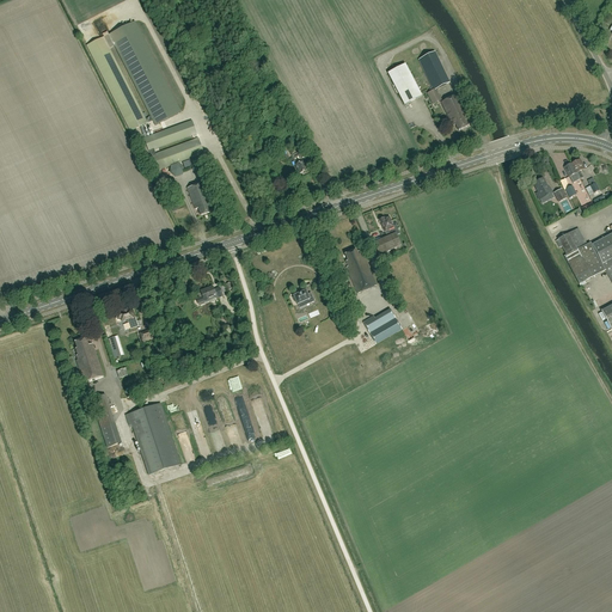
[(86,46),(130,133),(148,123),(145,118),(151,115),(153,120),(178,106),(132,17),(106,30),(148,111),(144,114),(104,37),(86,46)]
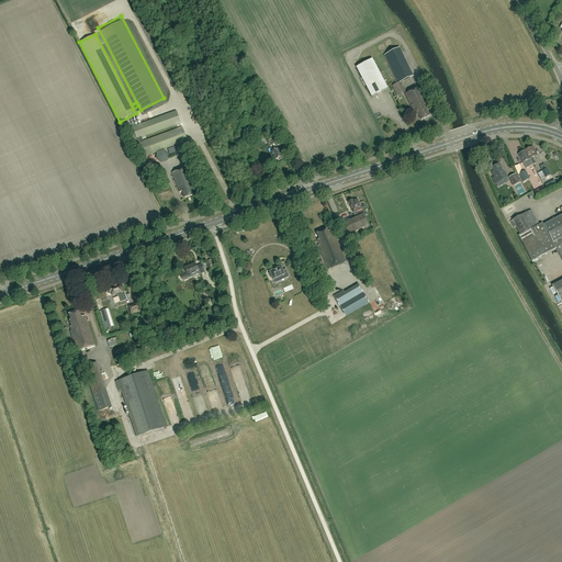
[(400,82),(413,77),(400,48),(385,55),(398,83),(393,86),(397,96),(404,92),(400,82)]
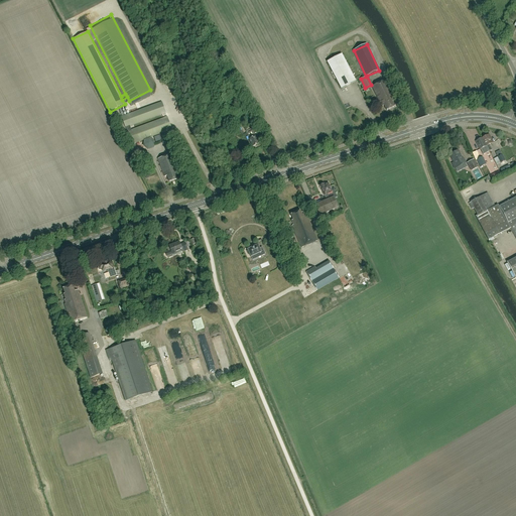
[(343,53),(328,60),(341,89),(356,81),(343,53)]
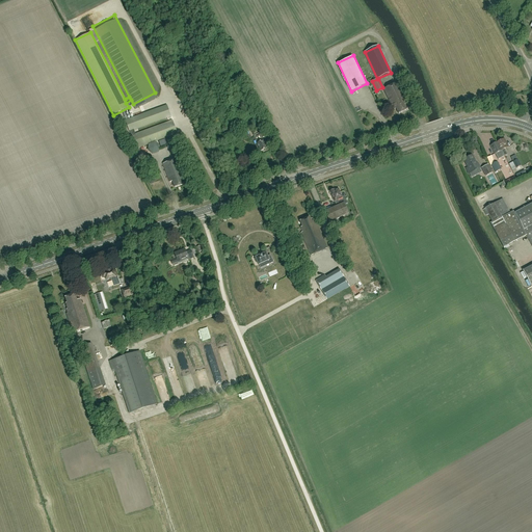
[(405,104),(406,103),(407,105),(409,104),(408,102),(407,103),(398,82),(383,89),(392,106),(393,105),(395,109),(396,108),(399,114),(407,110),(405,104)]
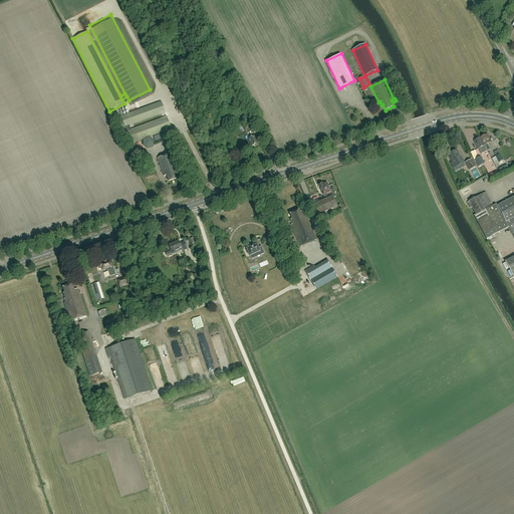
[(132,130),(130,125),(165,112),(162,101),(121,116),(124,127),(127,132),(133,143),(171,129),(167,116),(132,130)]
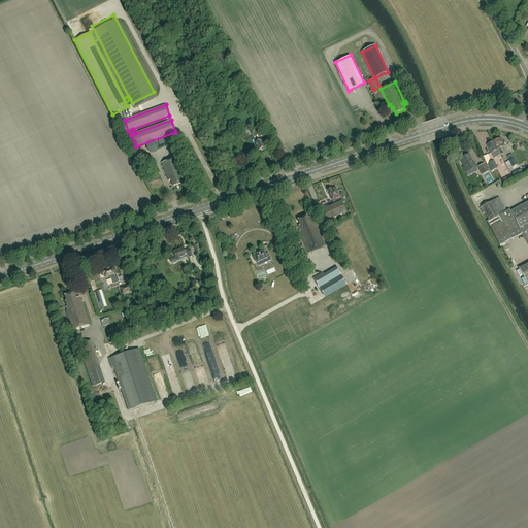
[(261,139),(267,136),(265,130),(258,134),(259,136),(256,138),(257,141),(255,142),(259,151),(265,147),(261,139)]
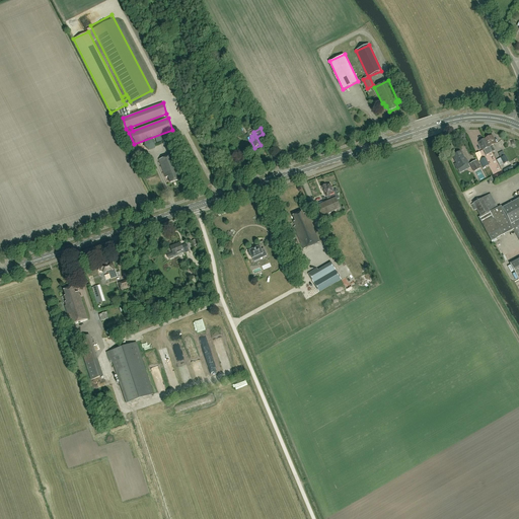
[(490,147),(492,152),(495,151),(492,146),(496,144),(492,136),(489,137),(489,136),(486,137),(487,138),(486,139),(490,147)]
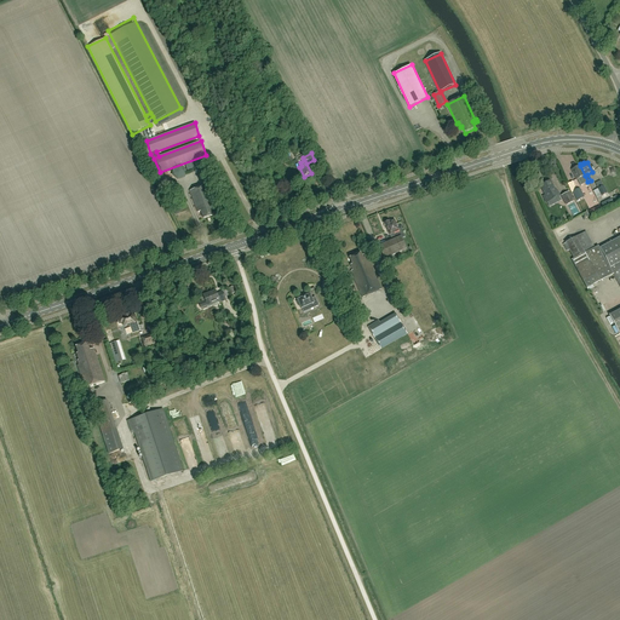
[(185,177),(187,170),(181,165),(173,168),(172,176),(178,181),(185,177)]
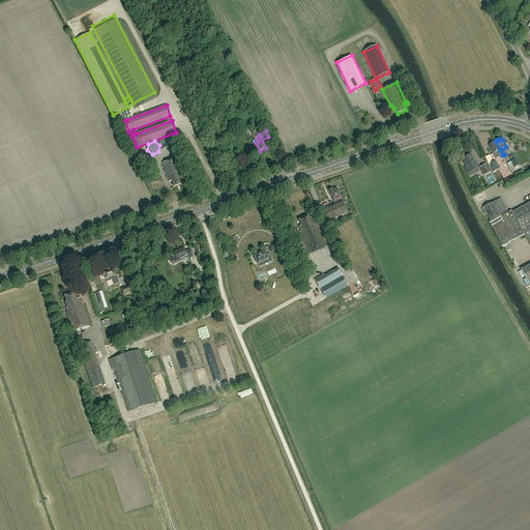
[(500,150),(496,142),(489,145),(493,153),(494,153),(495,155),(498,154),(497,151),(500,150)]
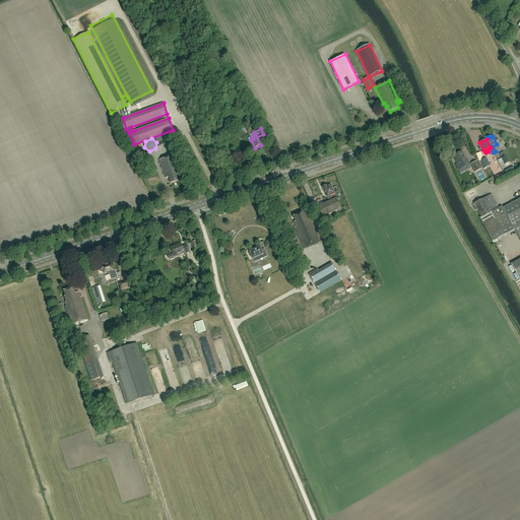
[(458,170),(469,165),(467,160),(466,160),(461,152),(453,156),(457,164),(455,165),(458,170)]
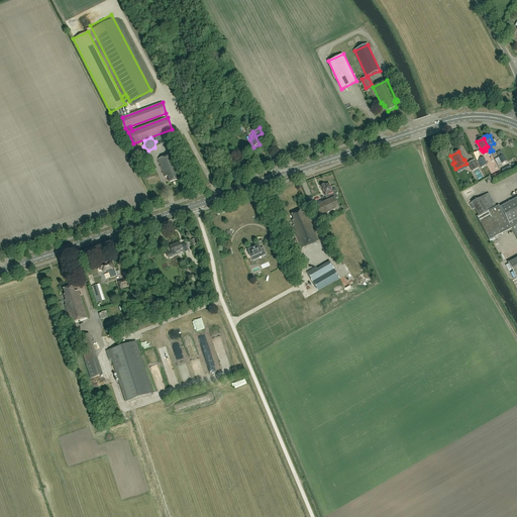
[(176,174),(179,172),(172,154),(158,160),(165,178),(168,177),(170,183),(178,180),(176,174)]
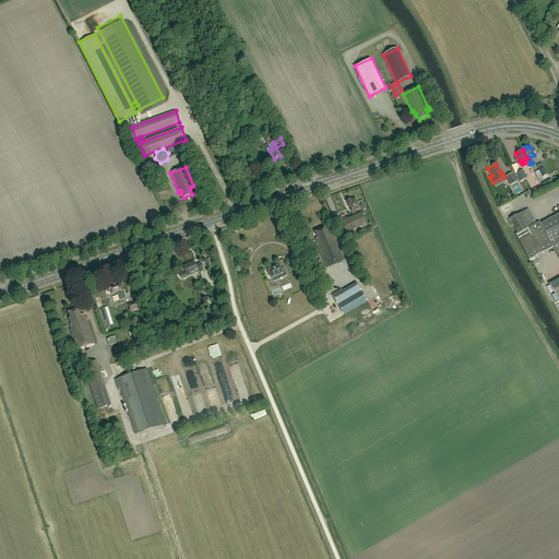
[(521,181),(526,178),(523,170),(516,174),(521,181)]
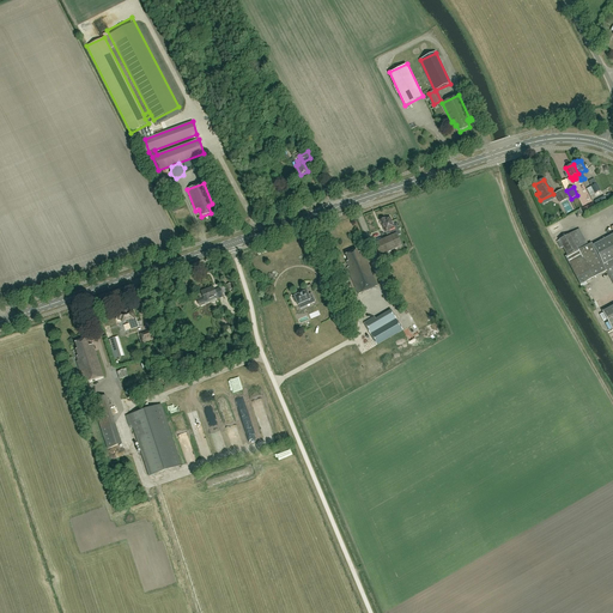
[(560,202),(568,199),(563,190),(556,194),(560,202)]
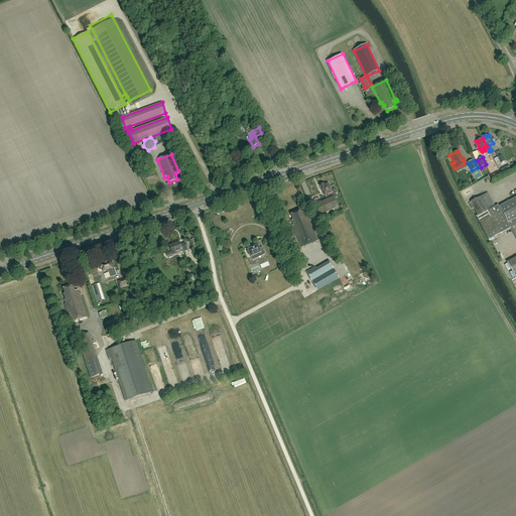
[(508,165),(500,169),(502,173),(510,169),(508,165)]
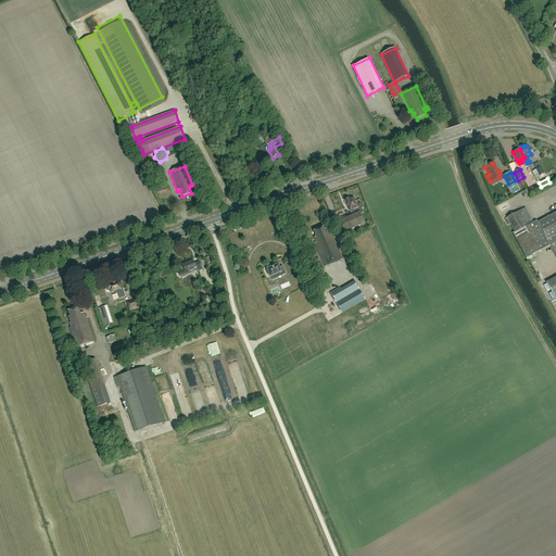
[(538,185),(528,190),(530,196),(541,190),(538,185)]
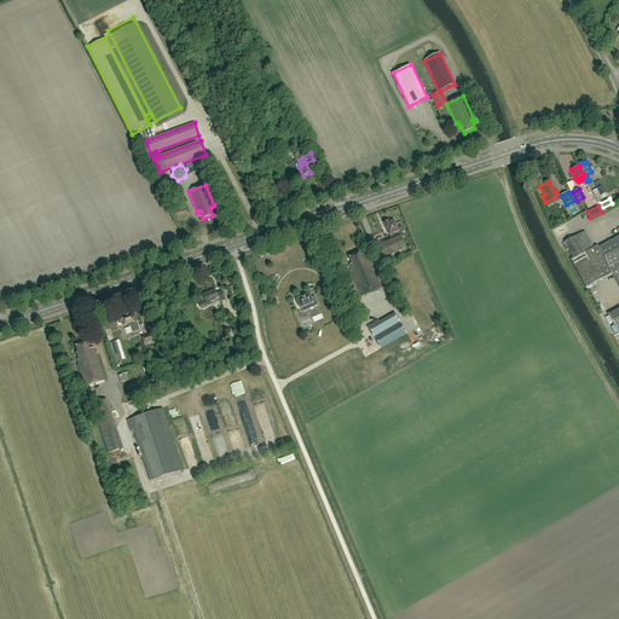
[(383,259),(406,249),(400,237),(403,236),(400,229),(398,230),(394,220),(389,223),(388,221),(385,223),(389,235),(392,239),(379,246),(383,259)]
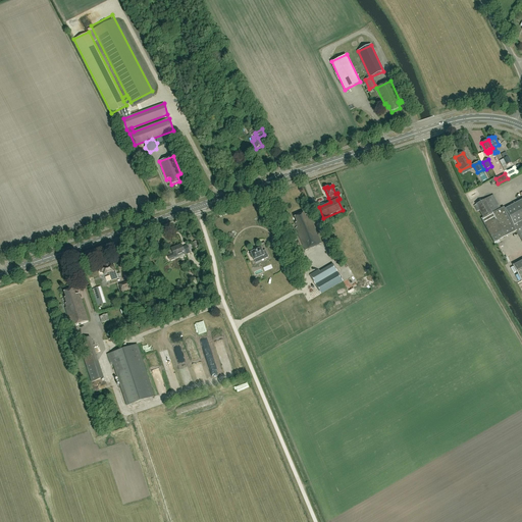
[(491,238),(514,225),(521,241),(521,200),(502,211),(492,195),(476,204),(477,207),(476,208),(476,209),(477,211),(478,212),(479,211),(484,220),(482,221),(491,238)]
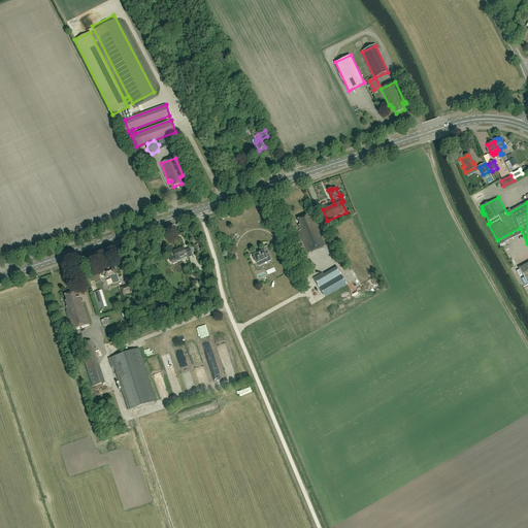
[(308,254),(325,246),(311,217),(308,218),(307,216),(298,220),(300,225),(298,226),(300,230),(299,231),(308,254)]
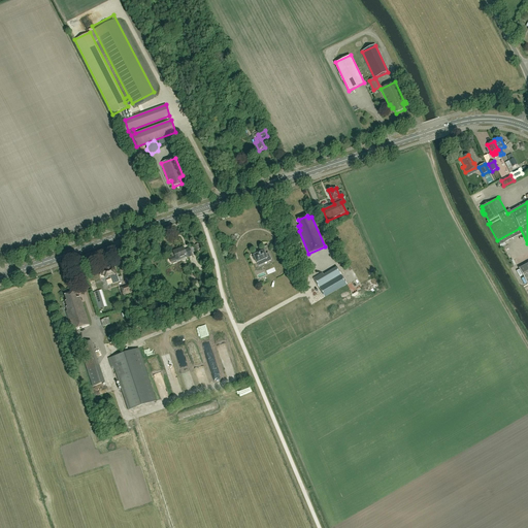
[(173,252),(175,257),(170,259),(171,263),(172,263),(173,264),(176,262),(176,261),(180,259),(180,258),(187,256),(187,258),(193,256),(190,249),(185,251),(184,248),(173,252)]
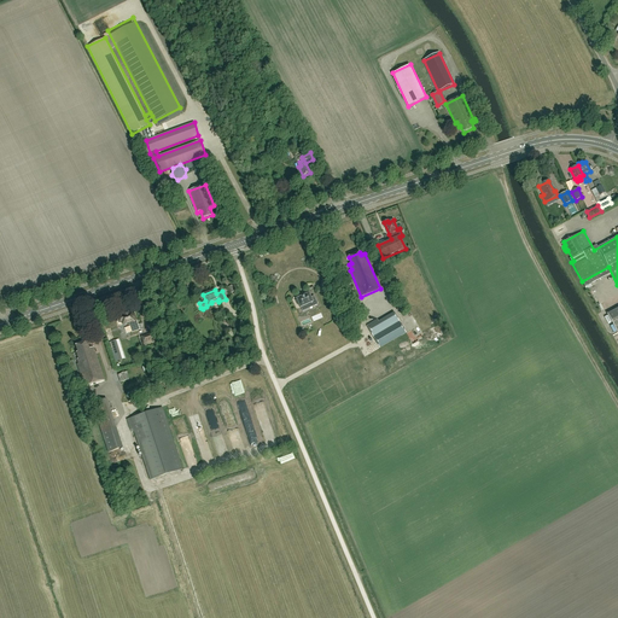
[(296,301),(297,305),(298,304),(301,308),(310,303),(313,307),(318,305),(315,298),(312,299),(309,293),(296,299),(297,301),(296,301)]
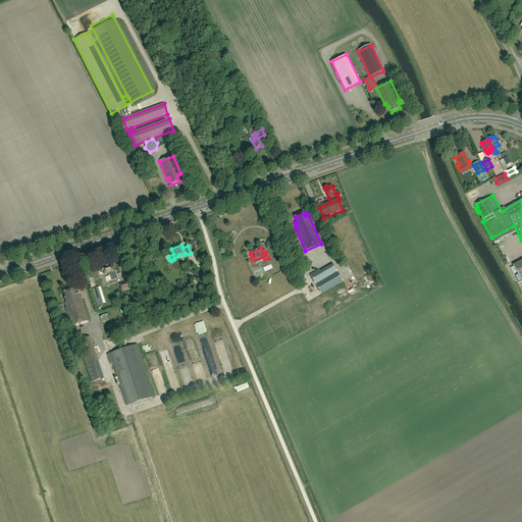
[(521,260),(513,266),(521,280),(521,278),(521,260)]
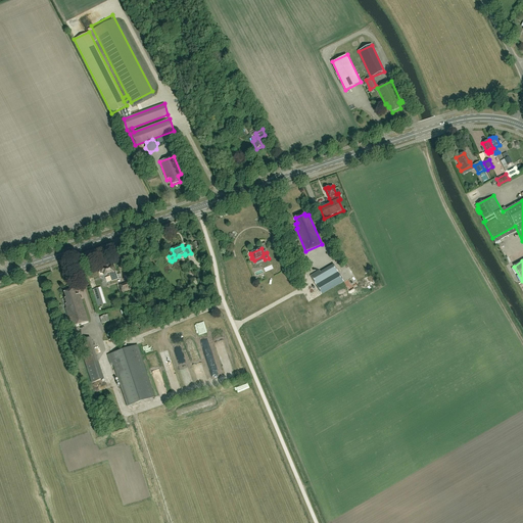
[(109,273),(111,279),(111,281),(117,279),(115,271),(114,271),(113,266),(109,267),(108,265),(103,266),(104,267),(100,268),(101,270),(100,271),(99,272),(99,273),(100,273),(100,274),(101,274),(102,274),(104,273),(104,275),(109,273)]
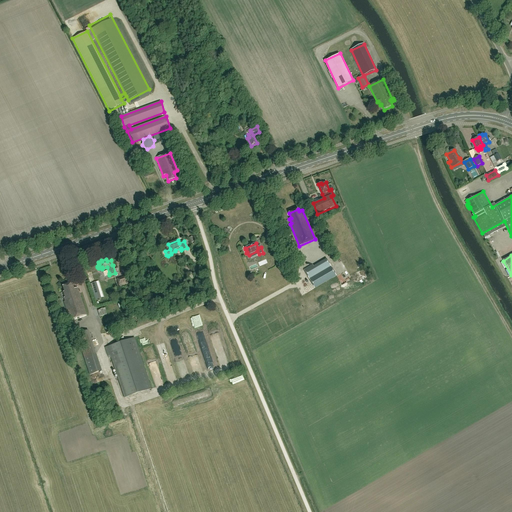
[(304,270),(309,279),(331,267),(326,259),(313,266),(312,265),(304,270)]
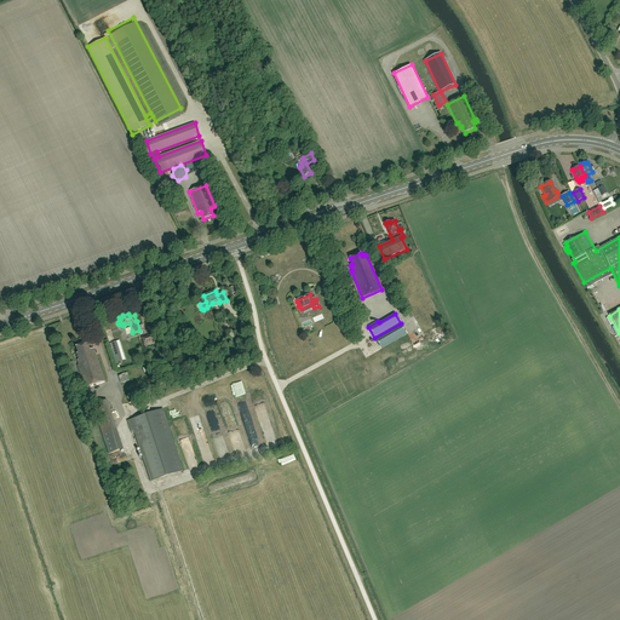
[(154,334),(142,338),(144,345),(156,342),(154,334)]
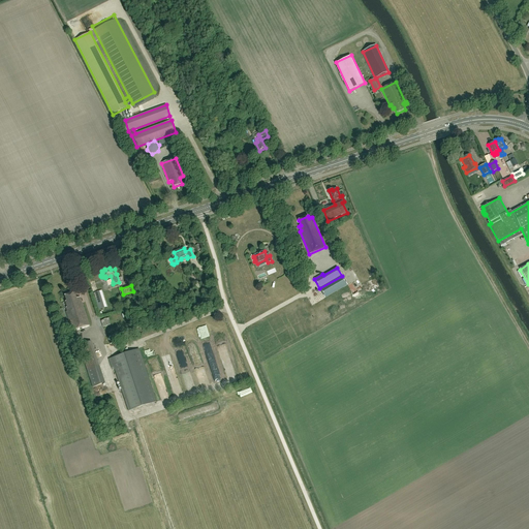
[(72,331),(89,325),(80,298),(76,299),(74,292),(64,296),(66,302),(65,302),(67,308),(66,308),(67,311),(66,312),(72,331)]
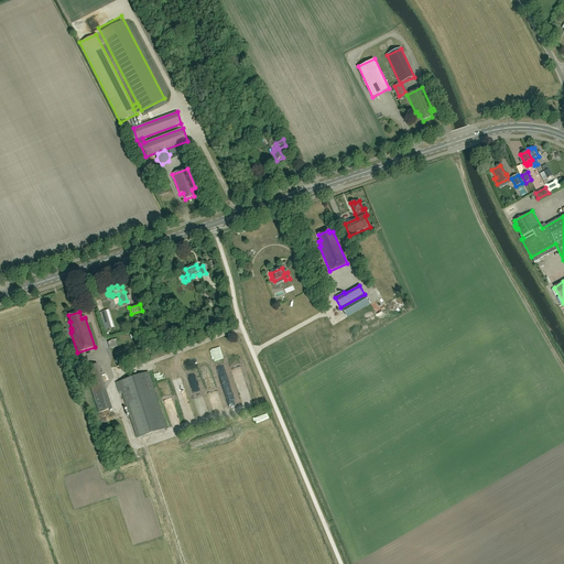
[(238,382),(243,403),(251,401),(240,362),(231,365),(237,382),(238,382)]
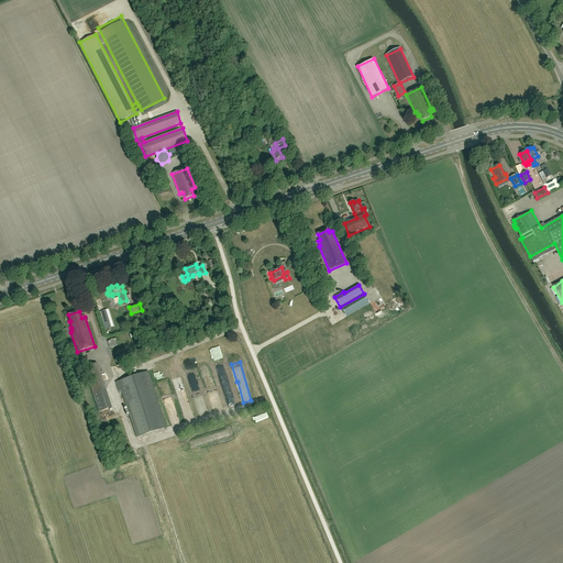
[(100,365),(98,366),(97,364),(85,368),(99,412),(112,408),(99,370),(101,368),(100,365)]
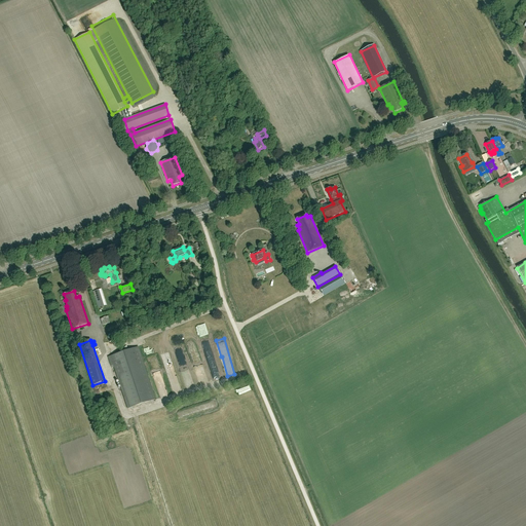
[(196,343),(188,345),(199,383),(209,380),(203,366),(199,367),(195,350),(198,350),(196,343)]
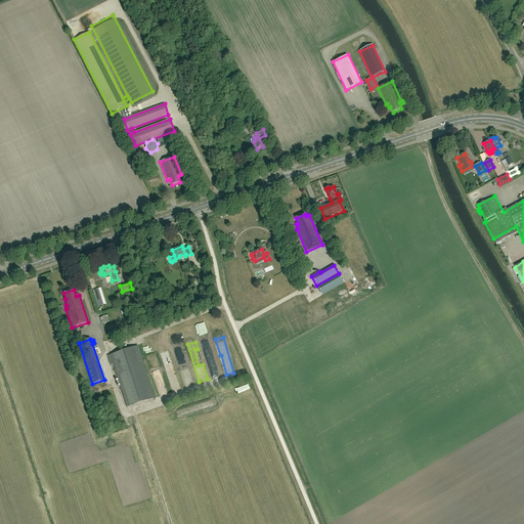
[(128,407),(155,398),(137,346),(108,356),(111,364),(113,364),(128,407)]
